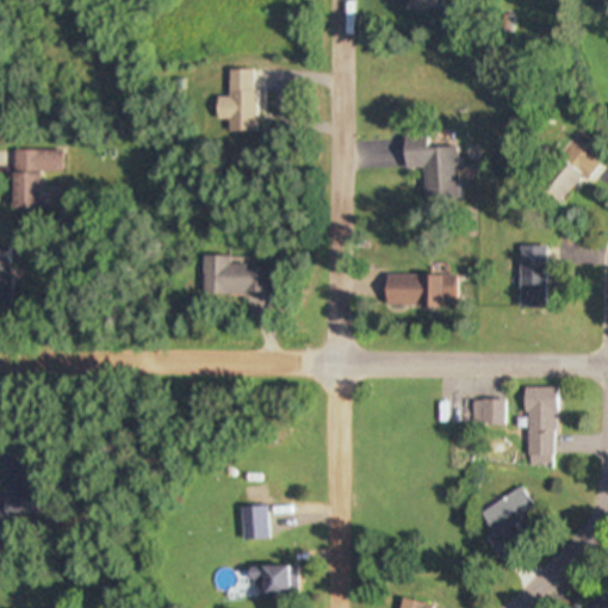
[(229,132),(256,132),(256,69),(230,69),(230,97),(217,97),(217,118),(229,118),(229,132)]
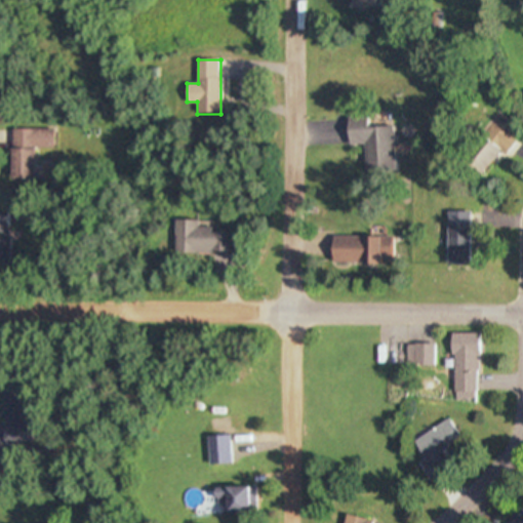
[(392,126),(367,127),(366,117),(345,117),(346,145),(363,144),(364,172),(394,171),(392,126)]
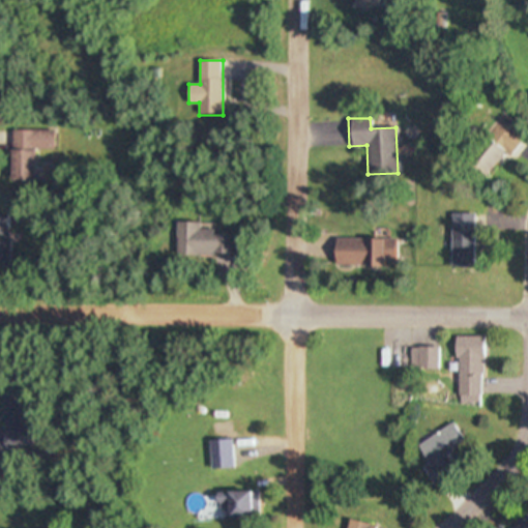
[(521,137),(500,118),(463,159),(484,178),(521,137)]
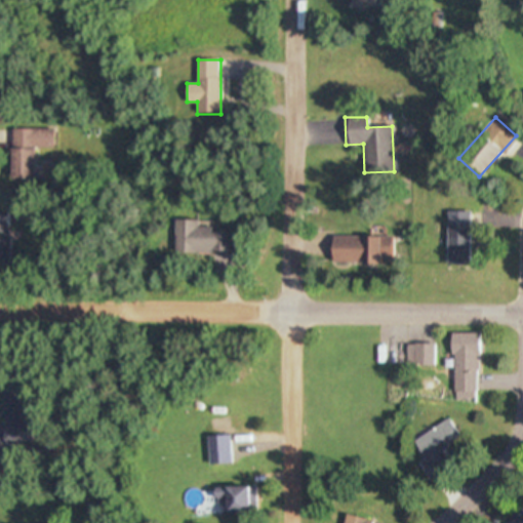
[(53,147),(53,128),(11,128),(11,165),(31,165),(31,147),(53,147)]
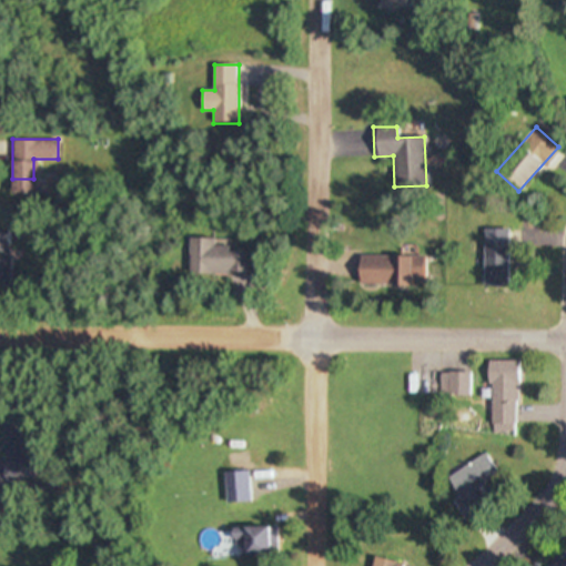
[(0,221),(0,284),(10,284),(9,221),(0,221)]
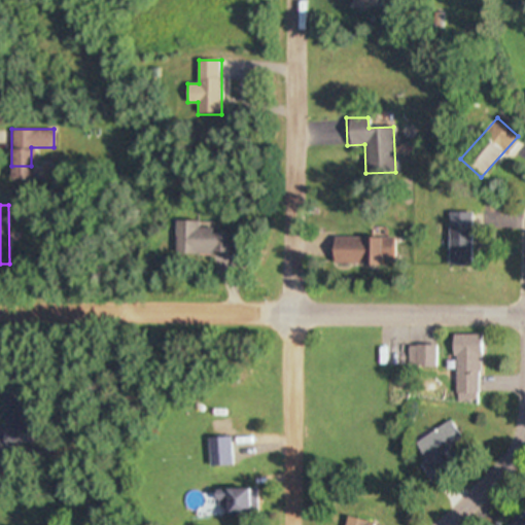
[(470,266),(470,212),(448,212),(448,266),(470,266)]
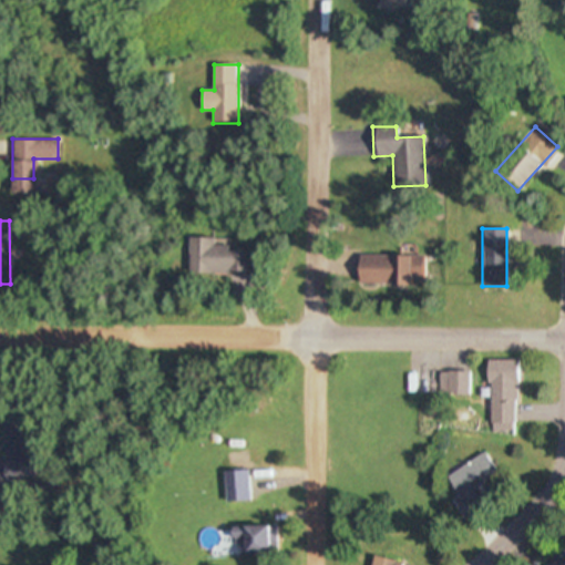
[(188,273),(253,274),(253,248),(214,247),(214,237),(188,237),(188,273)]
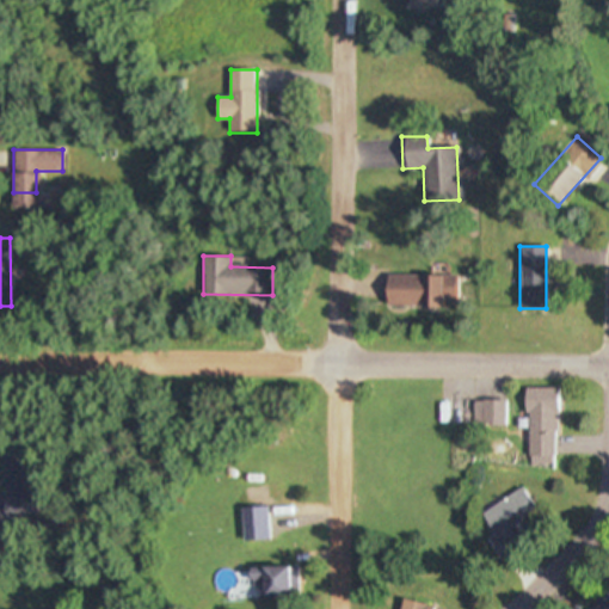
[(456,306),(456,275),(386,275),(385,306),(456,306)]
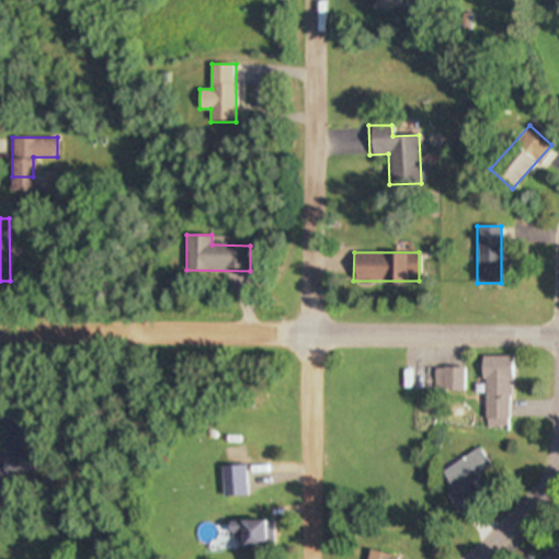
[(510,356),(482,356),(481,426),(509,426),(510,356)]
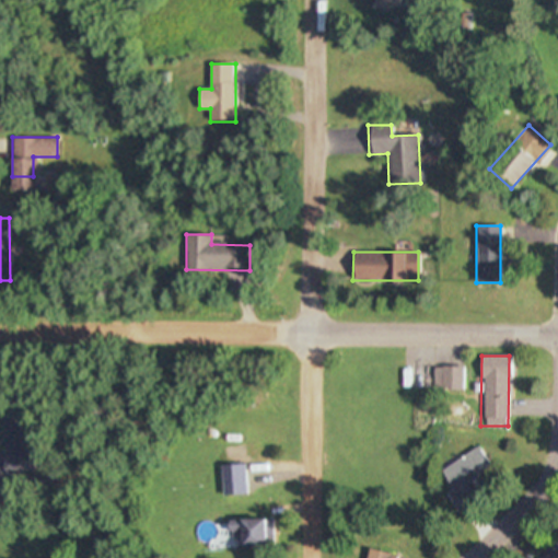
[(431,367),(431,390),(462,390),(462,367),(431,367)]
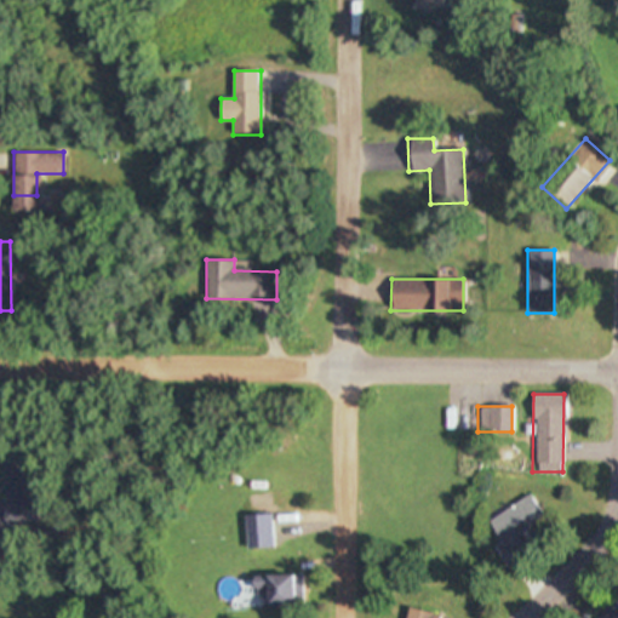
[(5,458),(5,522),(35,522),(35,458),(5,458)]
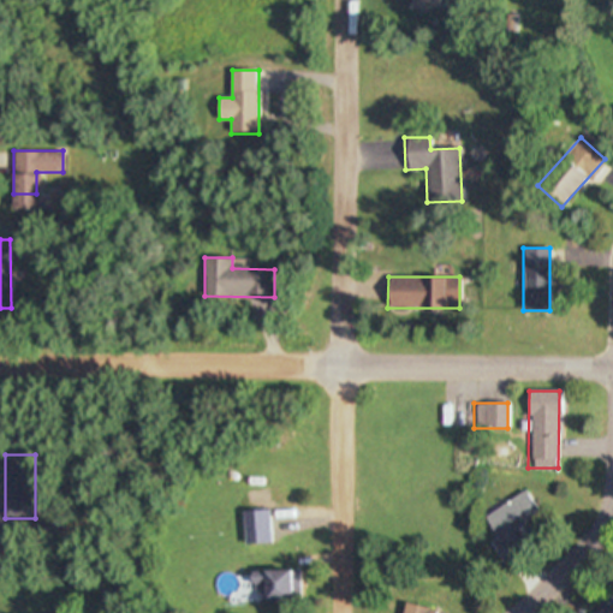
[(489,543),(503,563),(522,551),(511,533),(540,515),(525,492),(483,517),(497,539),(489,543)]
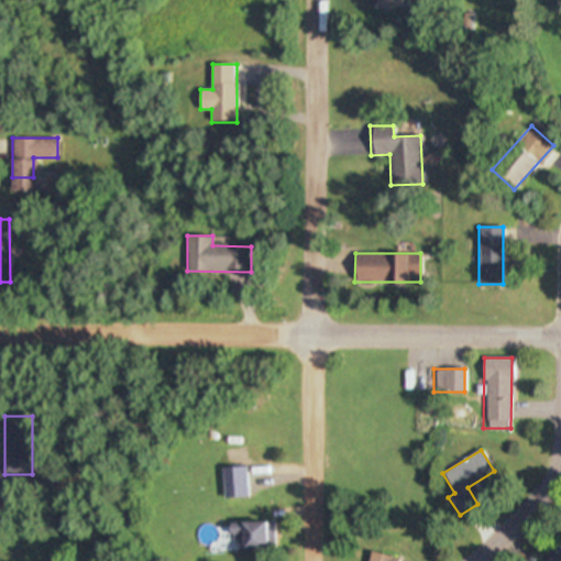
[(249,475),(226,475),(226,498),(249,498),(249,475)]
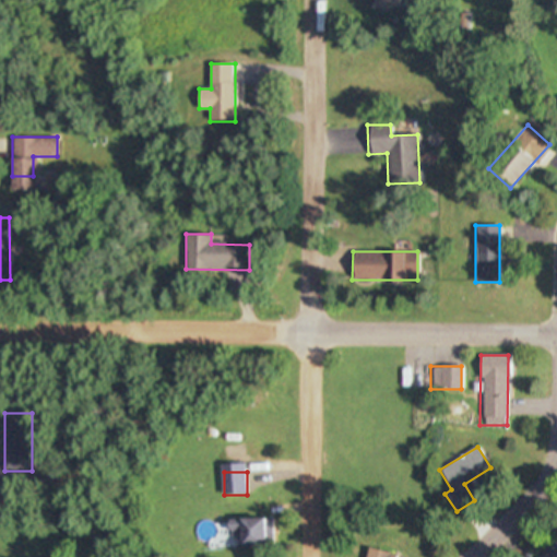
[(273,519),(227,520),(228,532),(238,532),(239,548),(274,547),(273,519)]
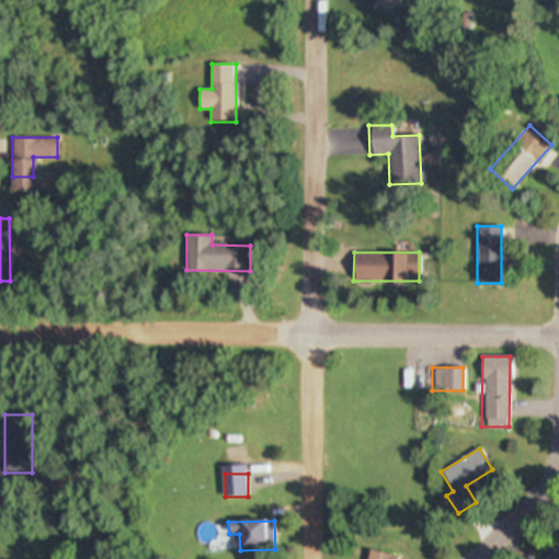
[(558,543),(538,558),(558,558),(558,543)]
